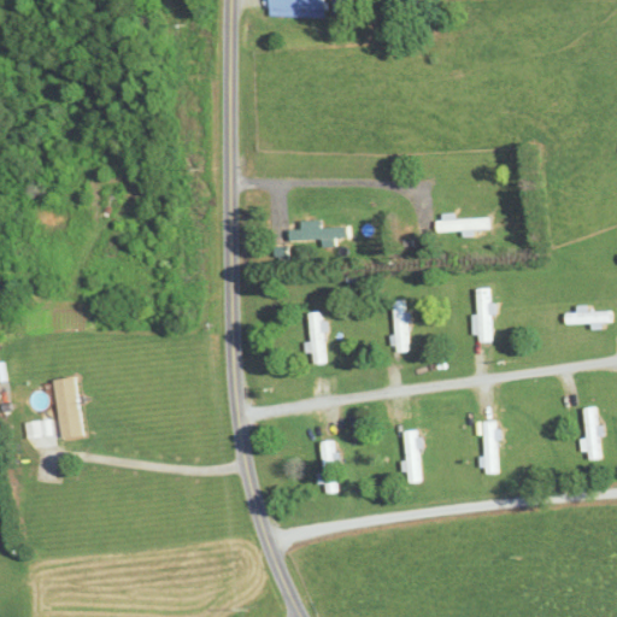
[(330,0),(274,0),(274,16),(330,18),(330,0)]
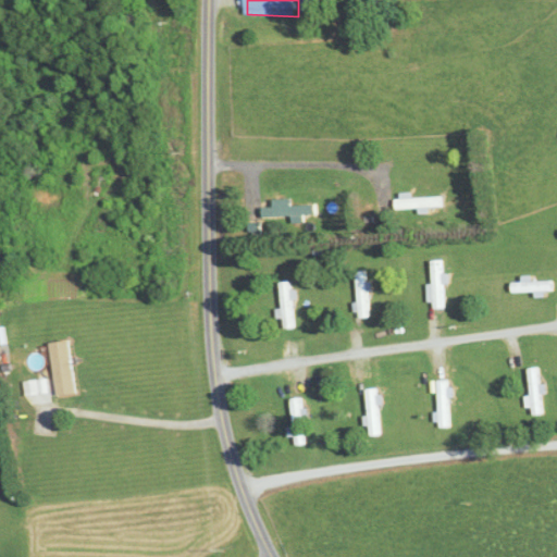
[(326,12),(326,0),(306,0),(307,12),(326,12)]
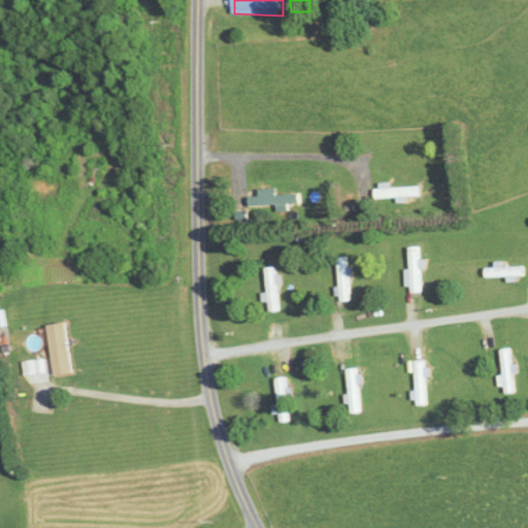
[(394,186),(376,186),(377,199),(423,198),(423,187),(394,188),(394,186)]
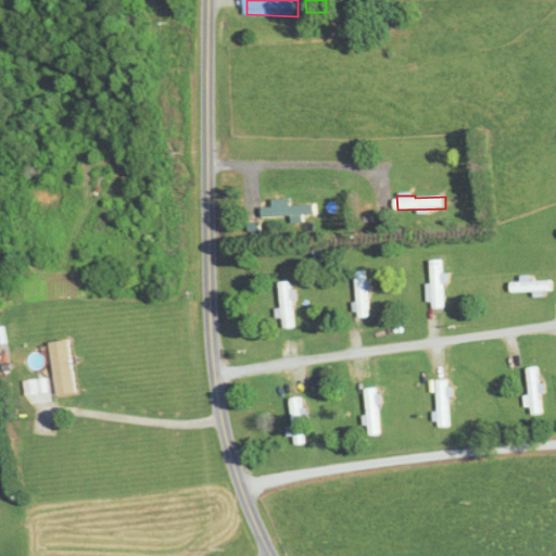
[(293,205),(292,199),(275,199),(275,207),(263,207),(263,217),(292,217),(292,223),(306,223),(306,216),(318,215),(317,204),(293,205)]
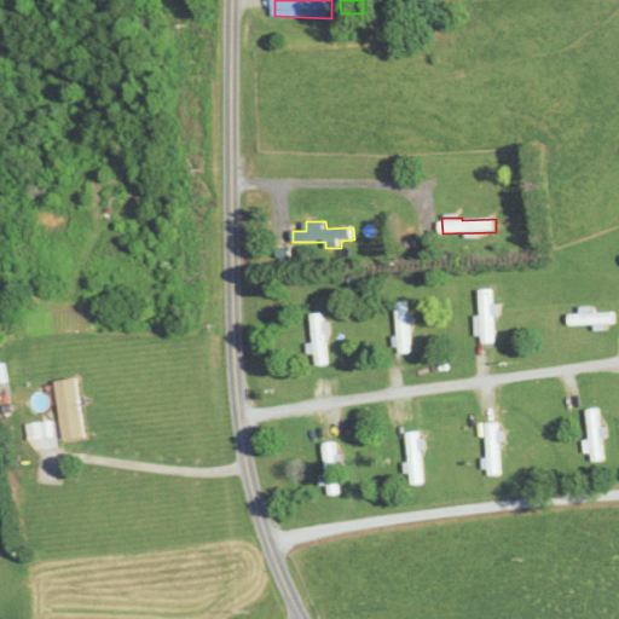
[(497,343),(497,290),(479,290),(479,343),(497,343)]
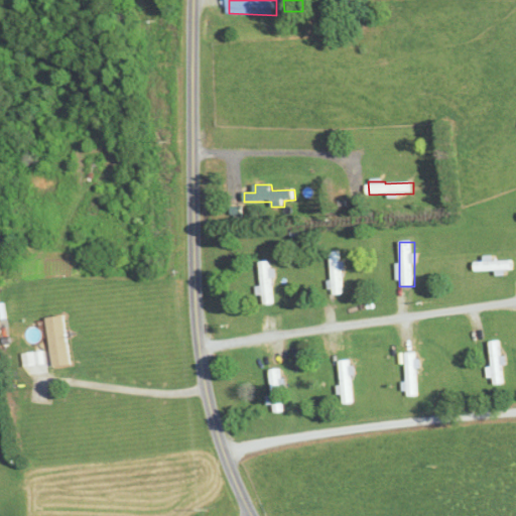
[(344,252),(332,252),(332,295),(344,295),(344,252)]
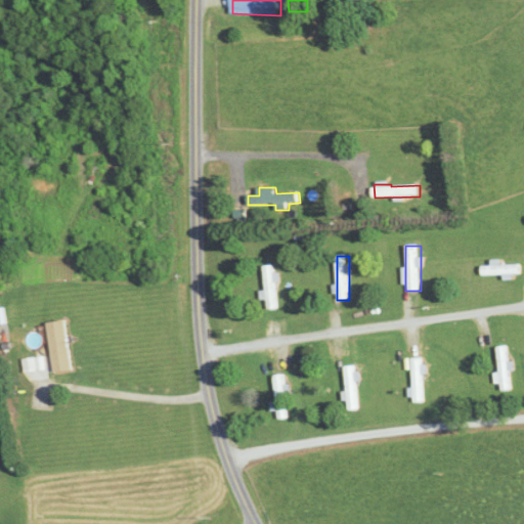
[(484,278),(523,273),(522,263),(483,267),(484,278)]
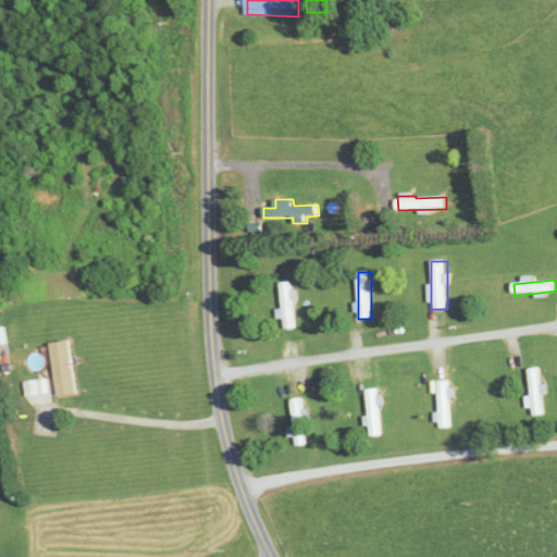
[(295,282),(280,283),(283,320),(284,320),(285,330),(298,329),(295,282)]
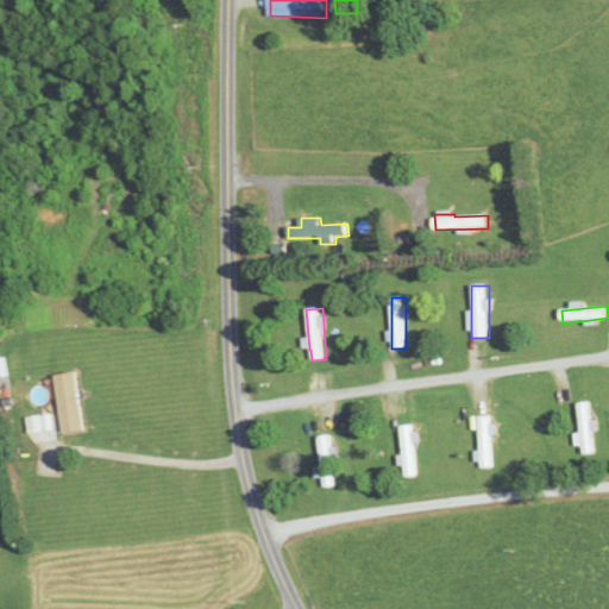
[(87,431),(80,374),(58,376),(64,434),(87,431)]
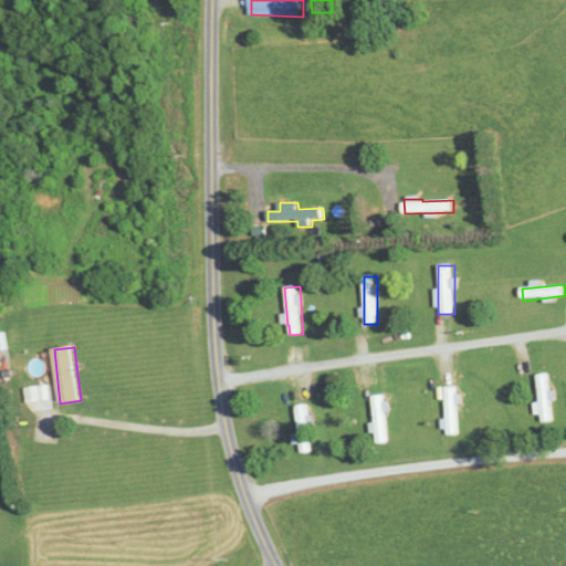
[(554,421),(551,374),(537,375),(540,422),(554,421)]
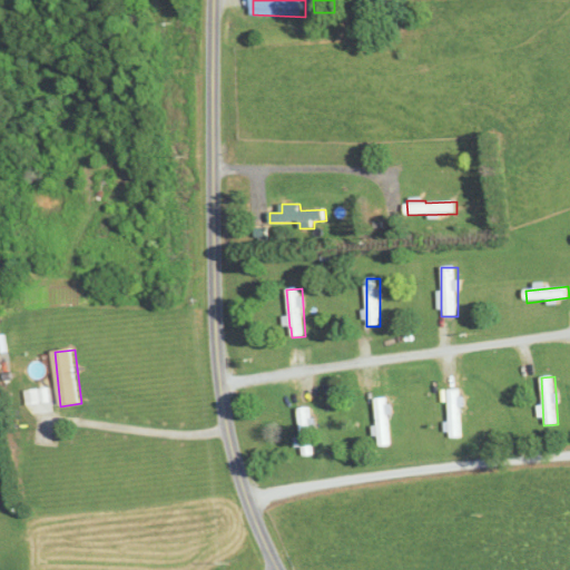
[(463,438),(463,390),(449,390),(449,438),(463,438)]
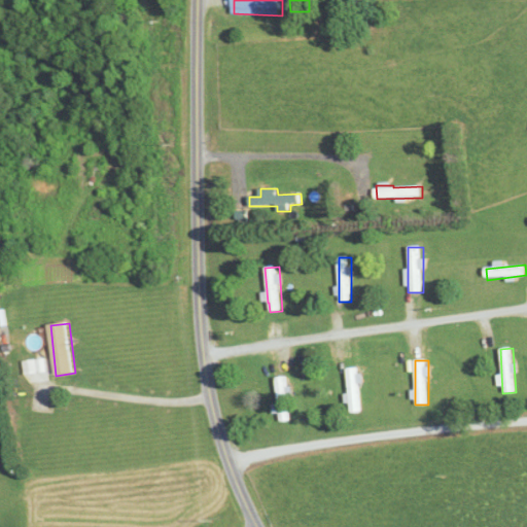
[(361,369),(348,369),(349,413),(362,413),(361,369)]
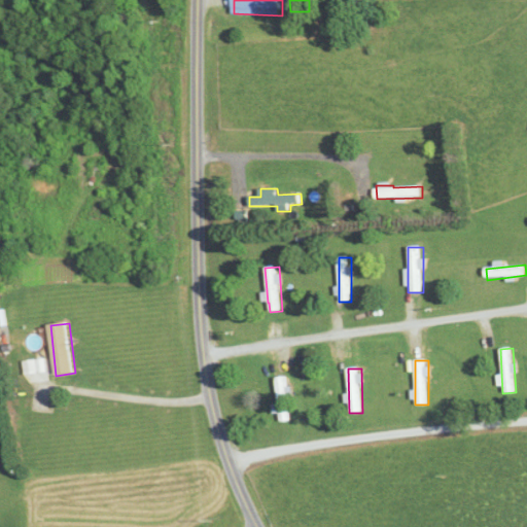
[(289,422),(288,377),(275,378),(276,422),(289,422)]
